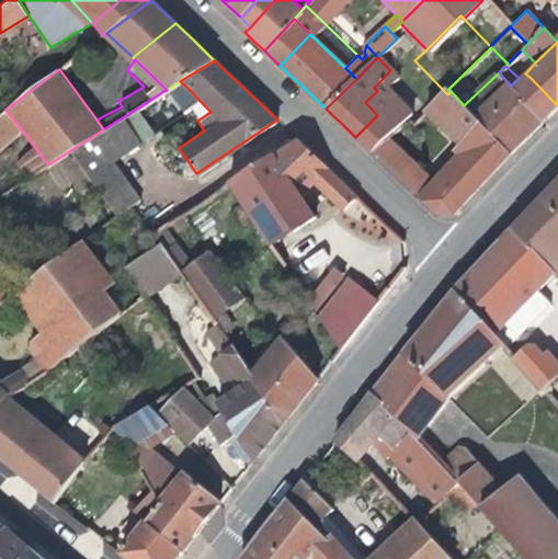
[(516,91),(544,120),(557,105),(531,78),(516,91)]
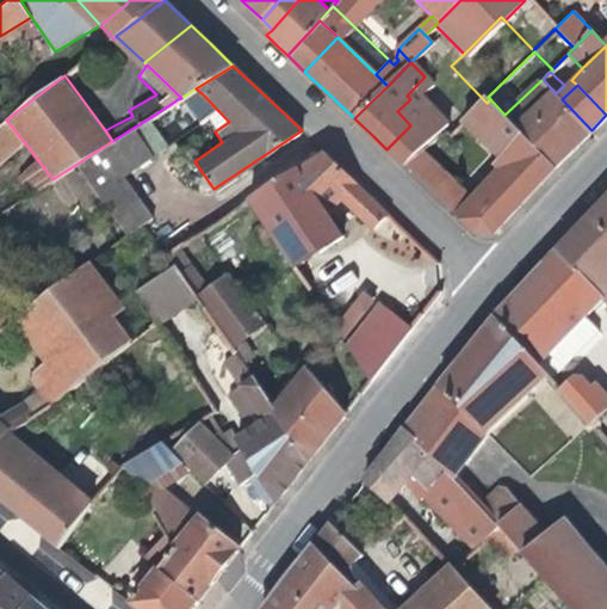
[(204,96),(196,88),(181,98),(178,99),(187,106),(204,96)]
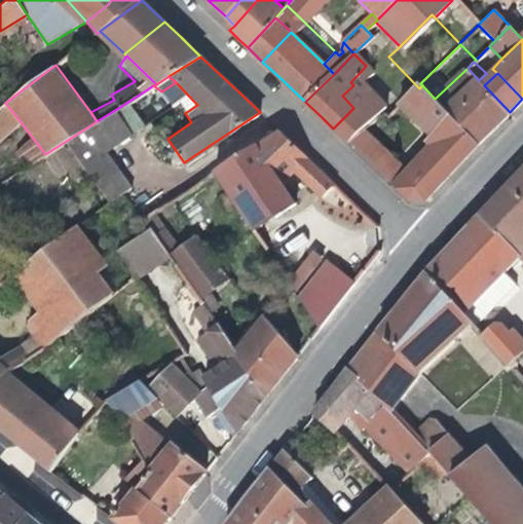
[(494,127),(510,112),(484,85),(479,80),(476,77),(444,108),(478,143),(494,127)]
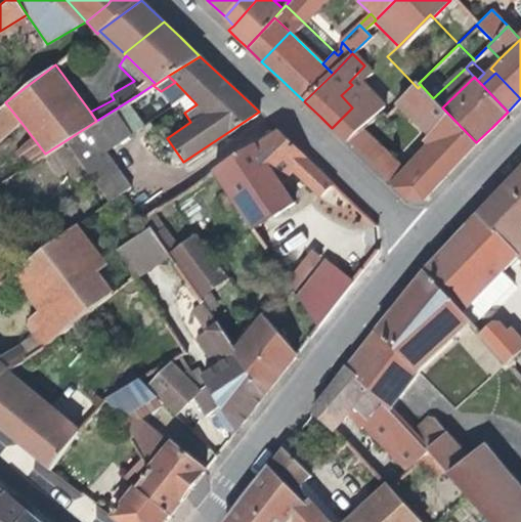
[(396,109),(409,123),(433,98),(421,85),(418,88),(396,109)]
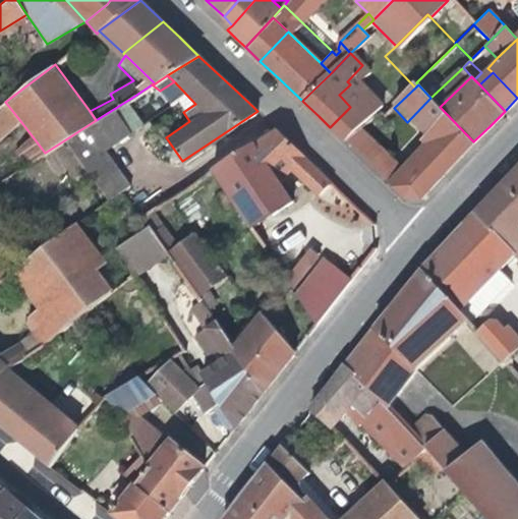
[(67,138),(100,187),(114,178),(121,173),(106,150),(131,134),(121,116),(138,106),(133,97),(67,138)]
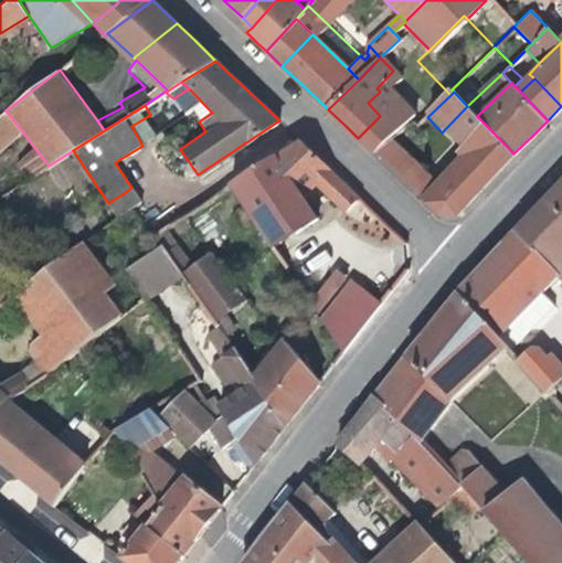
[(462,152),(434,181),(419,195),(437,214),(457,212),(481,186),(513,153),(477,116),(467,106),(442,133),(462,152)]
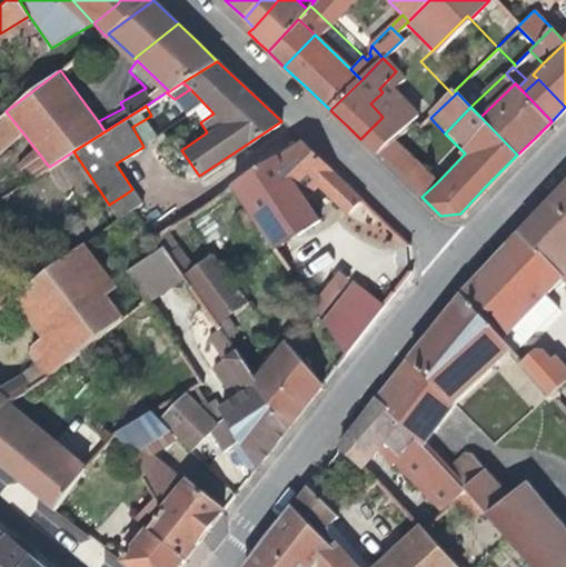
[(0,150),(23,133),(6,111),(1,115),(0,116),(0,150)]
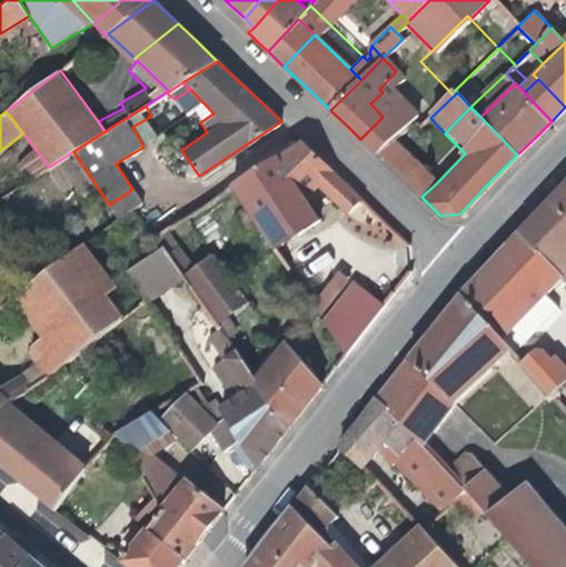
[(299,139),(276,155),(301,192),(319,178),(331,169),(299,139)]
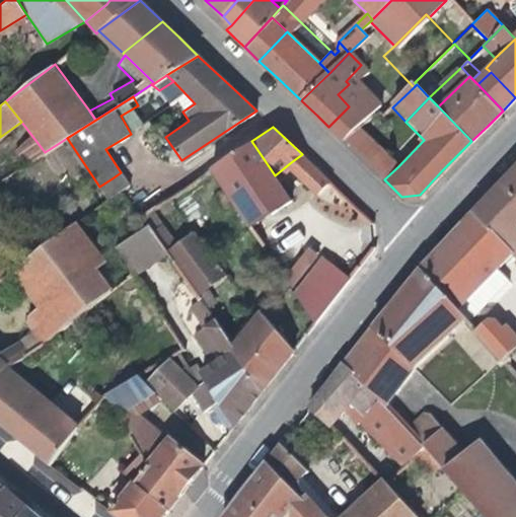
[(344,141),(374,169),(388,155),(360,128),(344,141)]
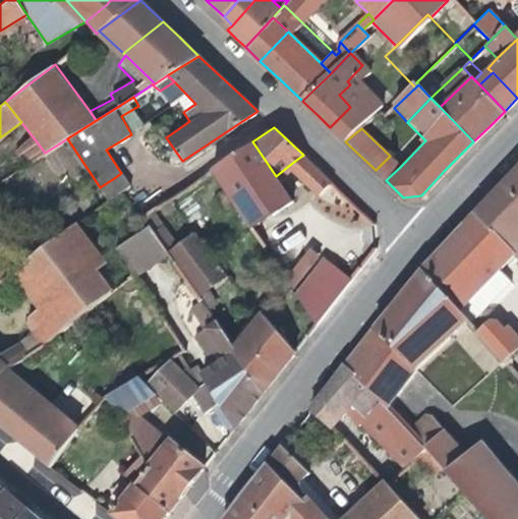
[(5,156),(15,170),(45,153),(32,135),(5,156)]
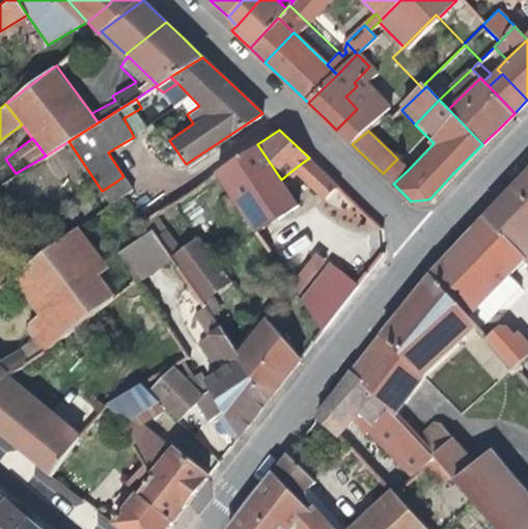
[(281,179),(257,144),(215,172),(254,232),(298,203),(281,179)]
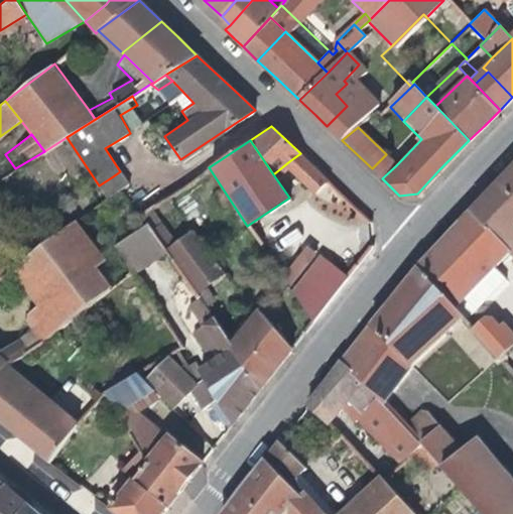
[(329,180),(300,153),(289,161),(318,189),(329,180)]
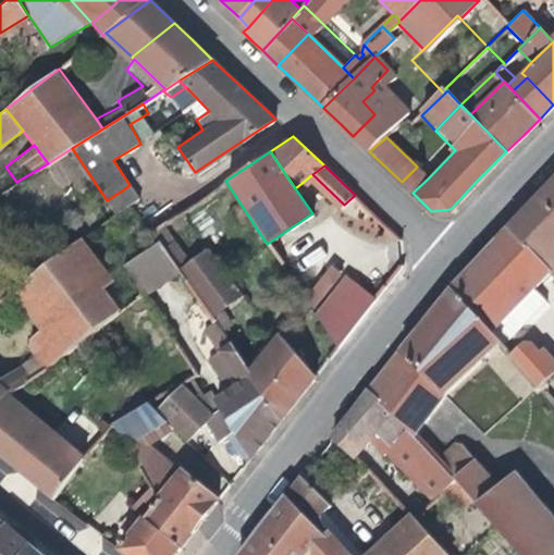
[(402,182),(413,193),(428,179),(417,167),(402,182)]
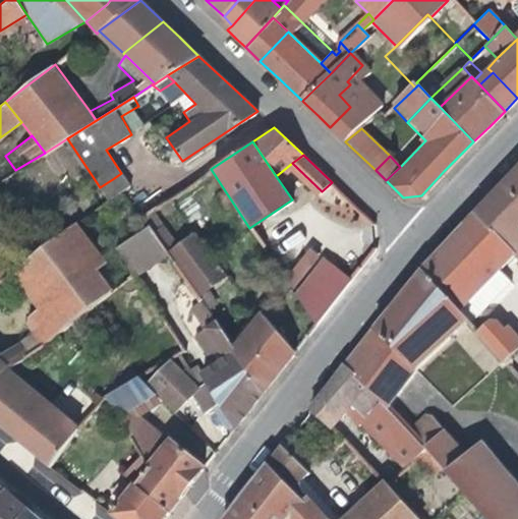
[(517,165),(504,180),(517,193),(517,165)]
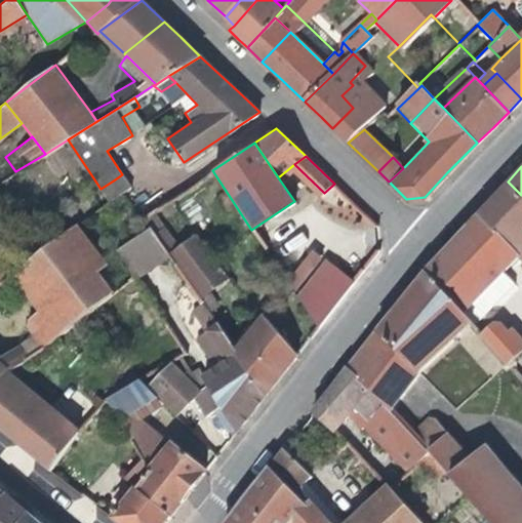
[(521,195),(508,182),(493,197),(521,227),(521,195)]
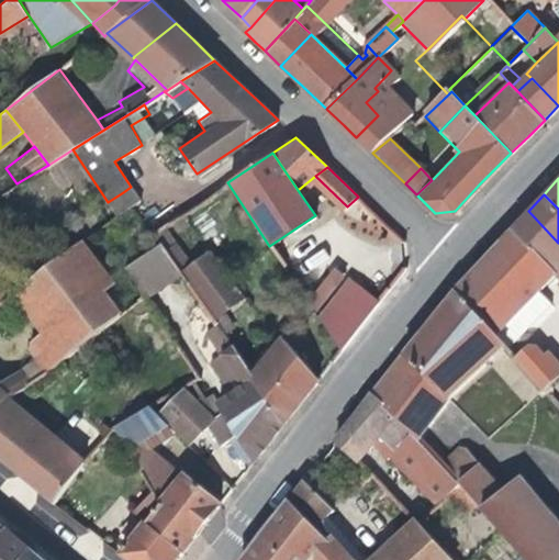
[(558,243),(528,211),(511,231),(552,275),(555,278),(558,272),(558,243)]
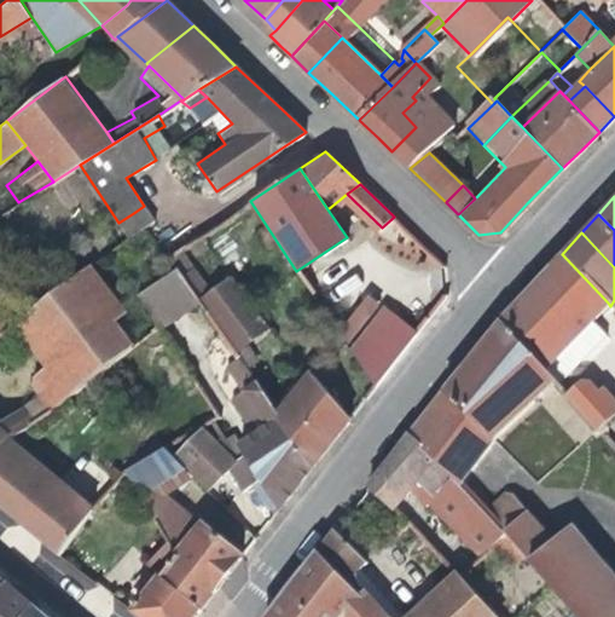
[(562,254),(544,274),(591,321),(608,303),(562,254)]
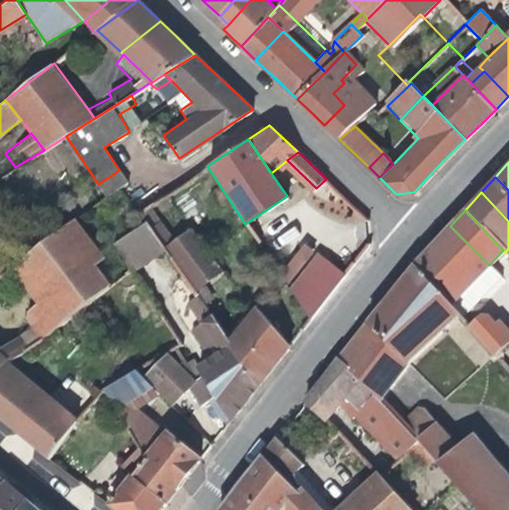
[(68,223),(97,262),(105,256),(77,216),(68,223)]
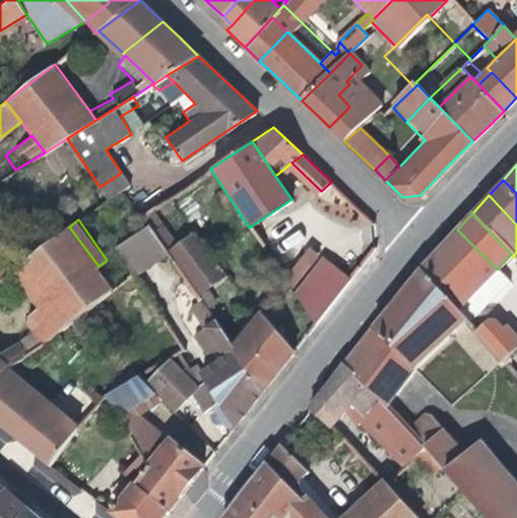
[(153,231),(167,250),(177,243),(164,223),(153,231)]
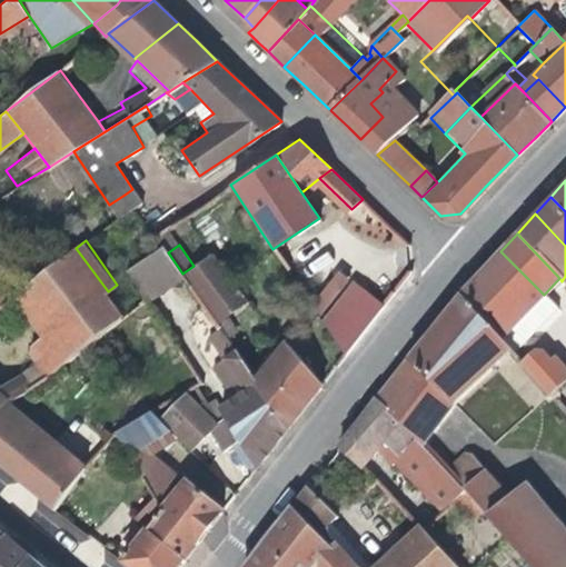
[(15,376),(26,390),(126,316),(113,300),(108,291),(76,248),(25,285),(56,327),(41,336),(31,344),(27,352),(33,361),(15,376)]
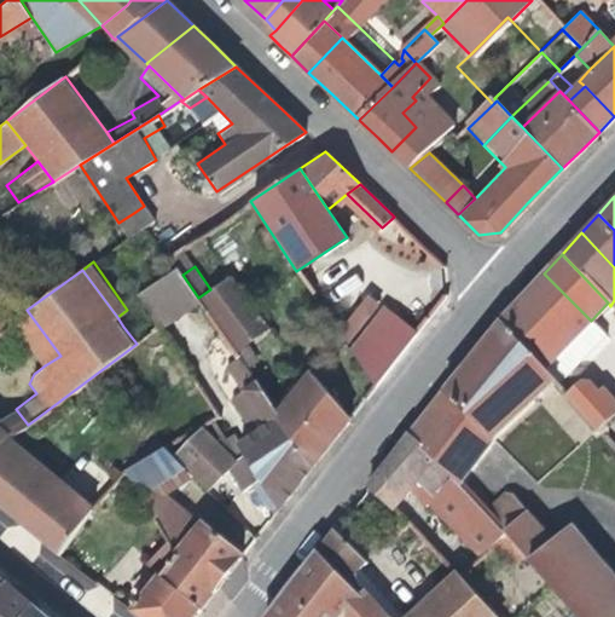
[(521,297),(498,322),(546,367),(591,321),(544,274),(521,297)]
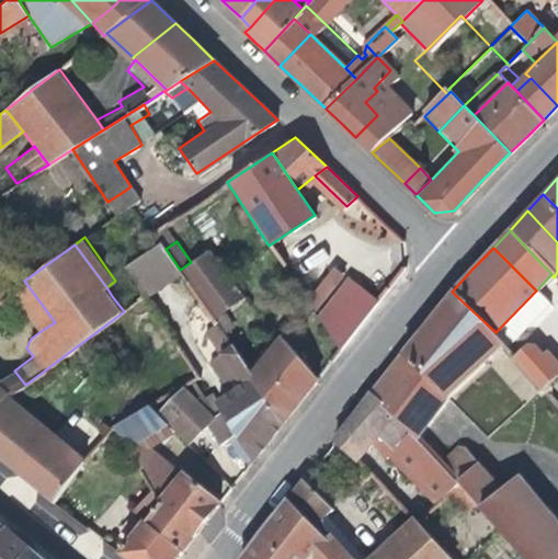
[(191,262),(180,270),(214,320),(243,299),(207,251),(191,262)]
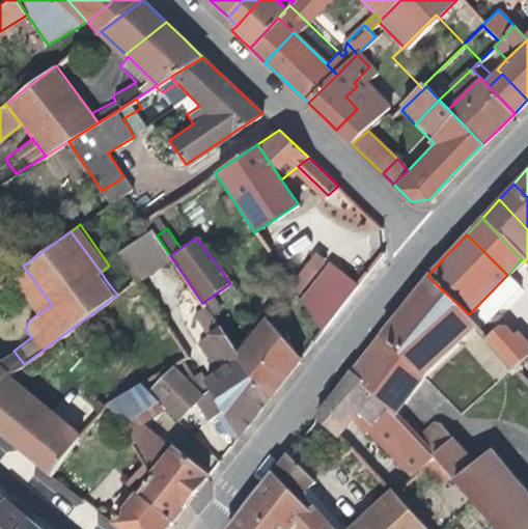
[(117,295),(138,278),(129,263),(106,280),(117,295)]
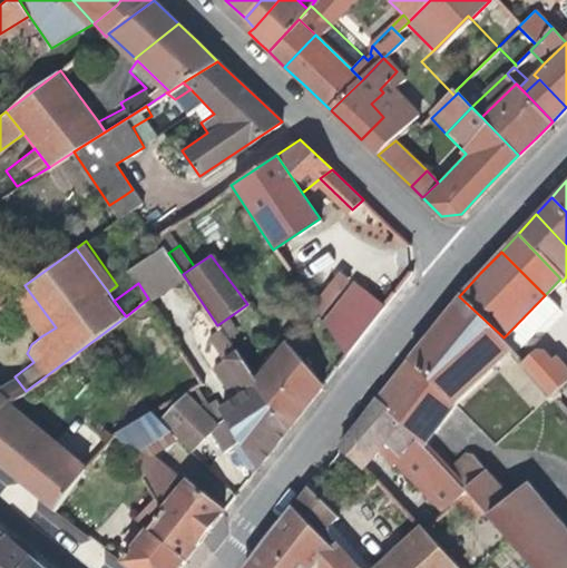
[(355,283),(323,322),(345,354),(367,327),(383,306),(355,283)]
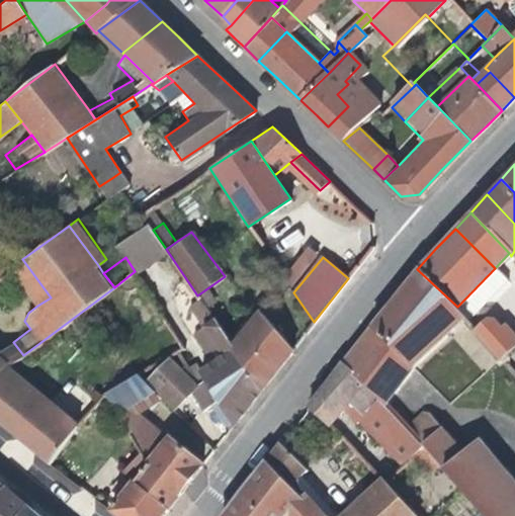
[(10,268),(37,306),(51,297),(22,259),(10,268)]
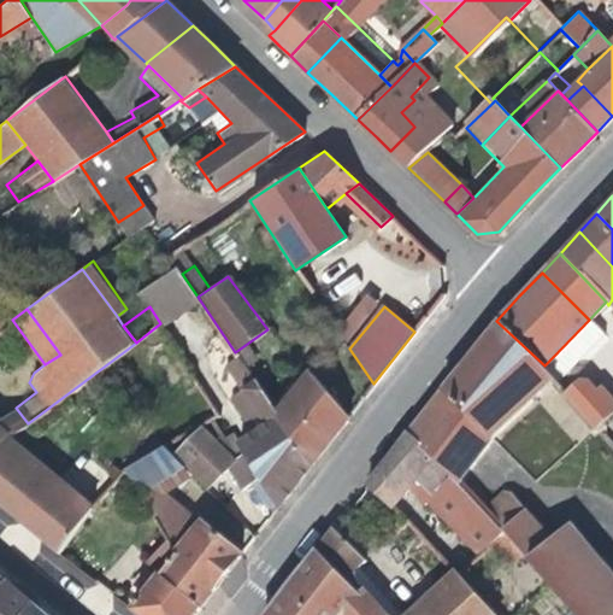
[(481,340),(534,397),(555,376),(544,365),(496,321),(481,340)]
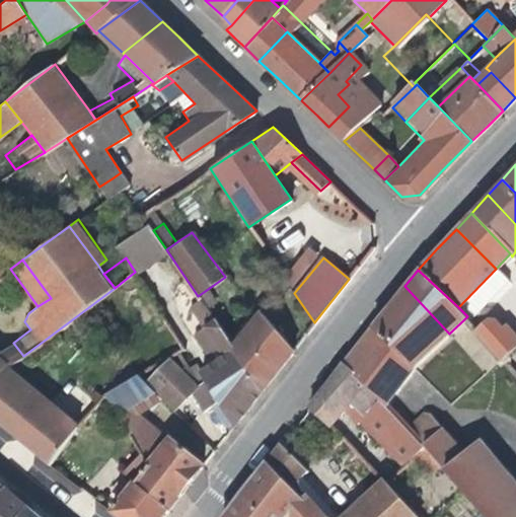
[(386,308),(370,328),(413,369),(449,334),(404,286),(386,308)]
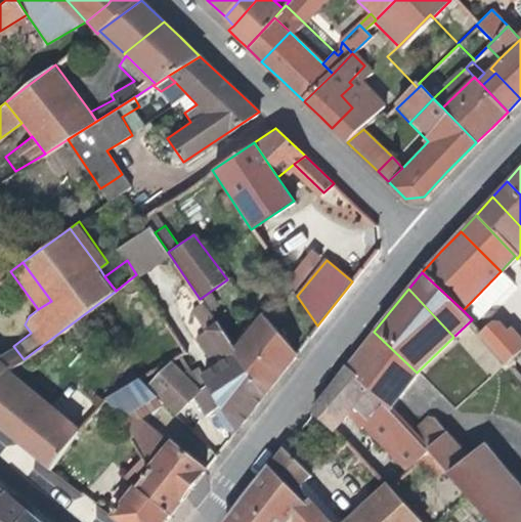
[(254,404),(265,391),(235,349),(203,301),(190,309),(204,332),(192,340),(210,367),(243,419),(254,404)]
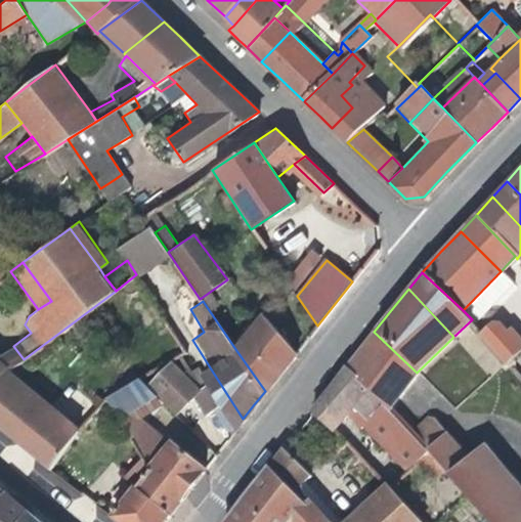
[(235,349),(265,391),(280,372),(296,352),(264,315),(235,349)]
